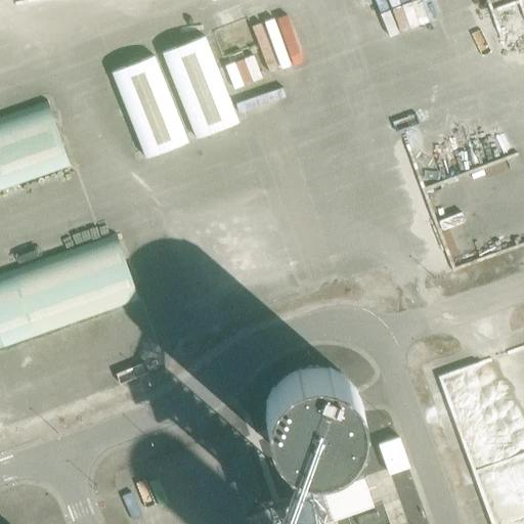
[(349,0),(284,0),(338,162),(383,162),(382,159),(382,133),(386,147),(386,162),(396,162),(396,187),(391,172),(381,176),(381,166),(373,166),(373,177),(381,177),(381,187),(353,187),(352,187),(360,211),(417,192),(401,144),(401,155),(349,0)]
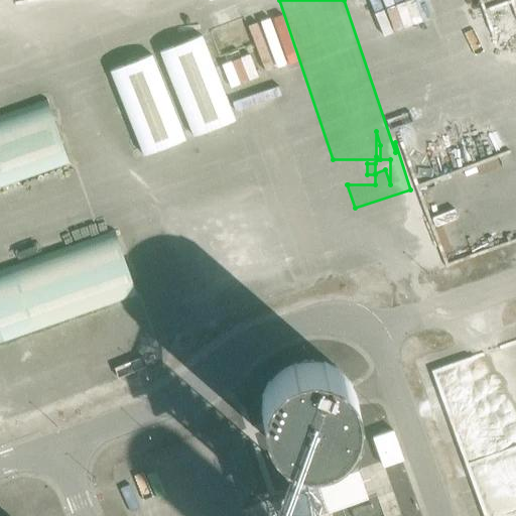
[(235,121),(203,32),(159,48),(192,136),(235,121)]
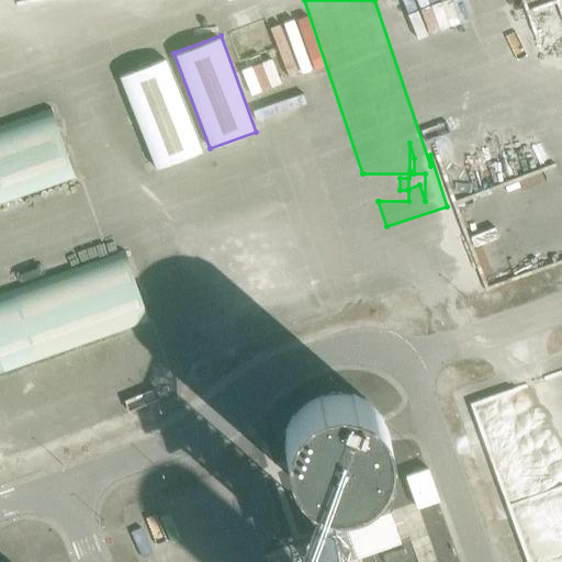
[(200,152),(165,55),(119,72),(154,169),(200,152)]
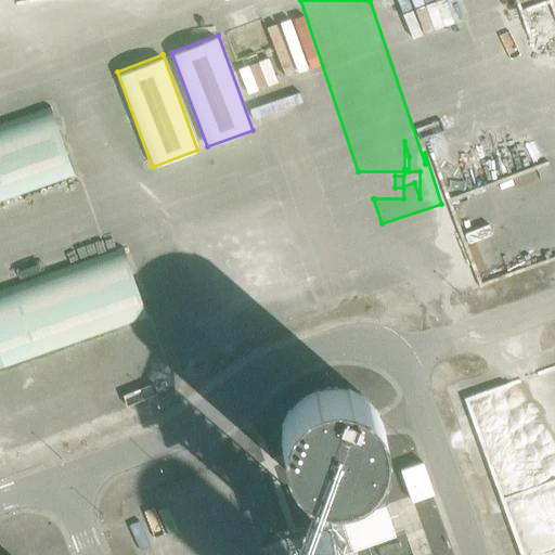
[(270,60),(242,67),(247,89),(275,82),(270,60)]
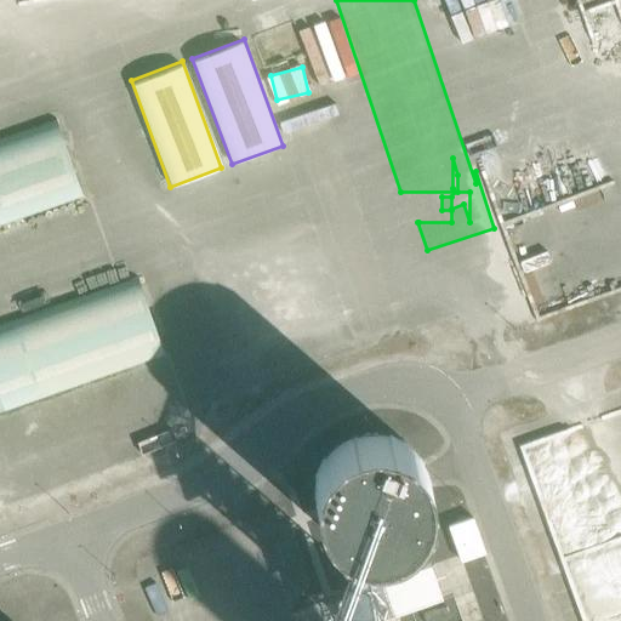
[(0,224),(84,197),(56,119),(0,137),(0,224)]
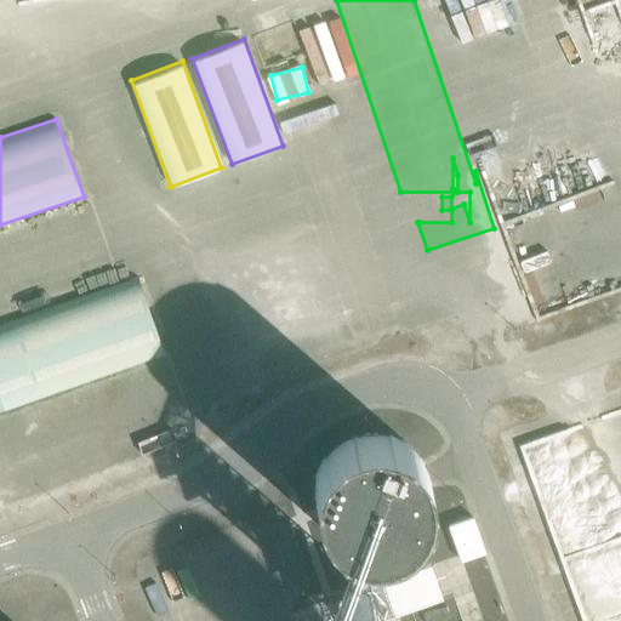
[(0,412),(163,355),(137,278),(0,324),(0,412)]
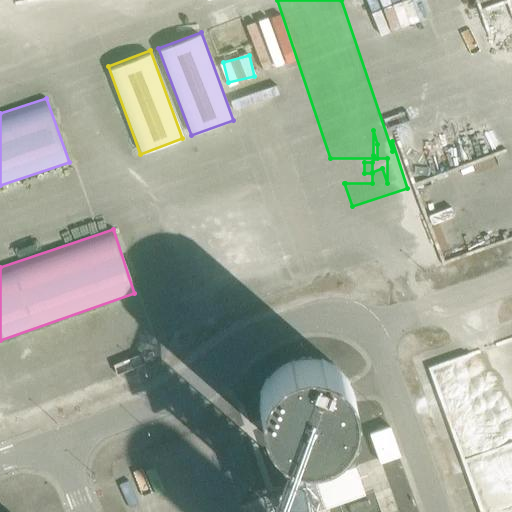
[(349,447),(360,425),(358,401),(344,382),(322,371),(298,373),(278,387),(267,409),(269,433),(283,453),(305,463),(329,461),(349,447)]
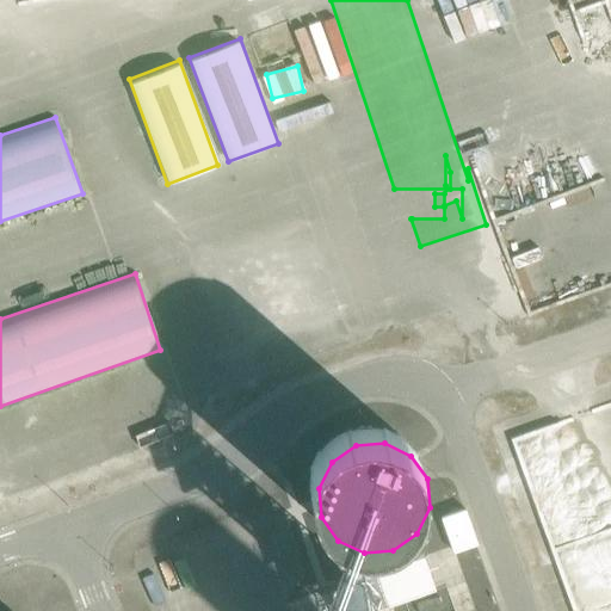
[(454,551),(477,542),(466,507),(442,516),(454,551)]
